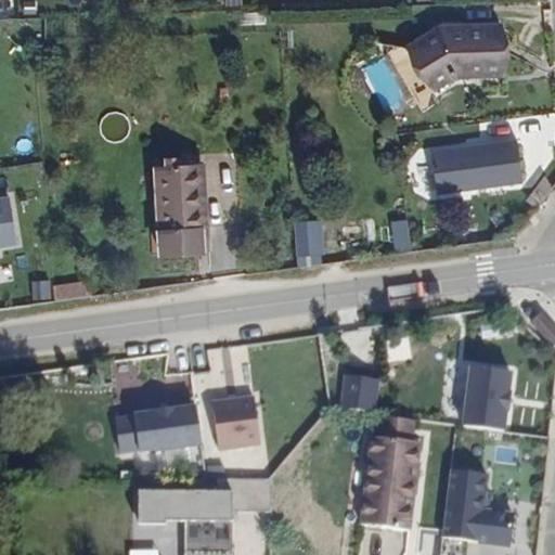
[(499,81),(497,11),(443,13),(408,40),(430,79),(452,65),(452,63),(470,63),(470,82),(499,81)]
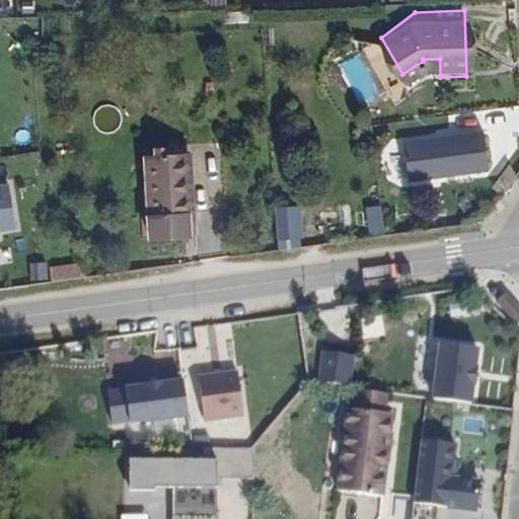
[(155,140),(142,142),(148,216),(183,213),(177,138),(167,139),(167,130),(154,131),(155,140)]
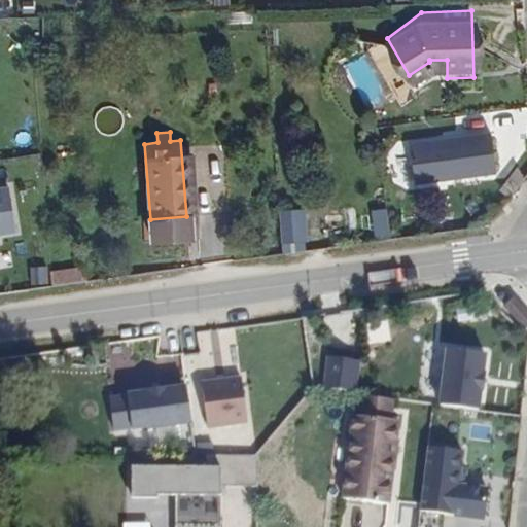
[(495,175),(489,135),(411,145),(416,186),(495,175)]
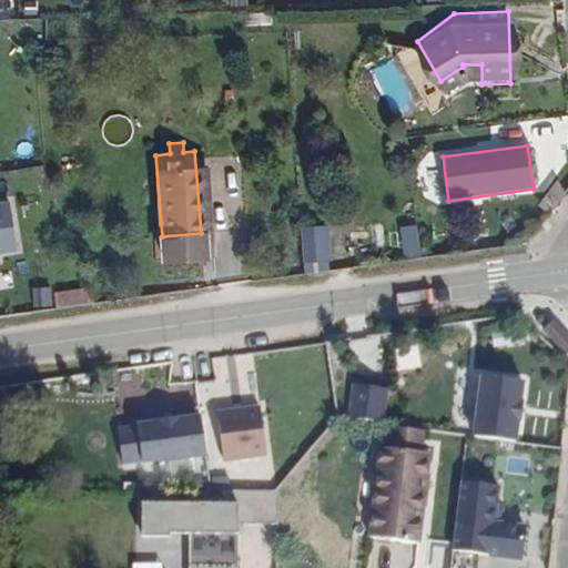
[(8,203),(0,204),(0,253),(14,252),(8,203)]
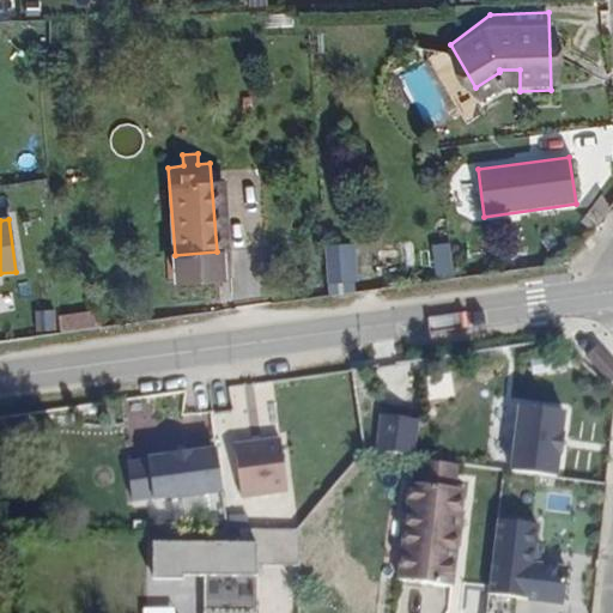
[(454,241),(438,242),(439,272),(456,271),(454,241)]
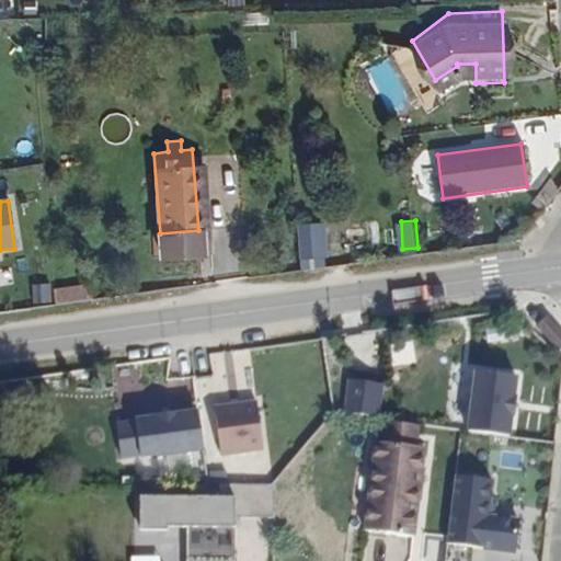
[(328,222),(296,225),(298,259),(330,256),(328,222)]
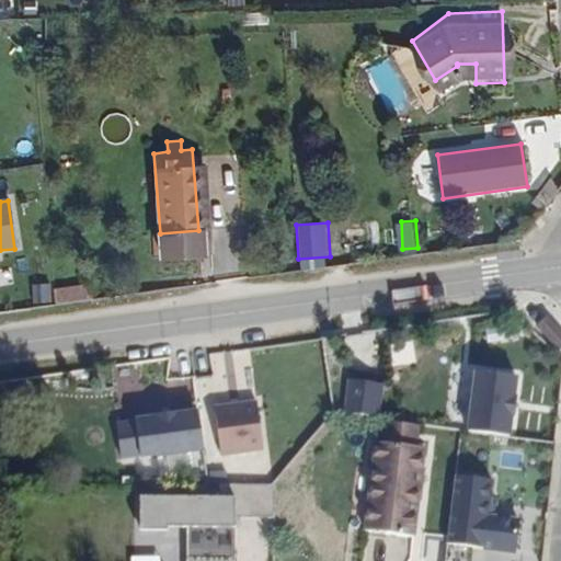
[(198,230),(160,233),(161,261),(208,258),(206,230),(198,230)]
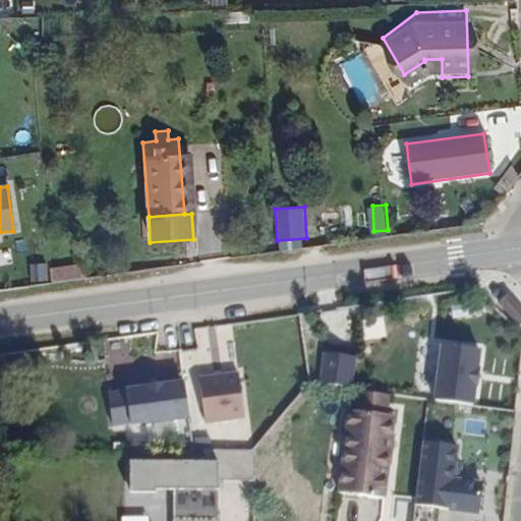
[(31,283),(49,281),(47,264),(29,266),(31,283)]
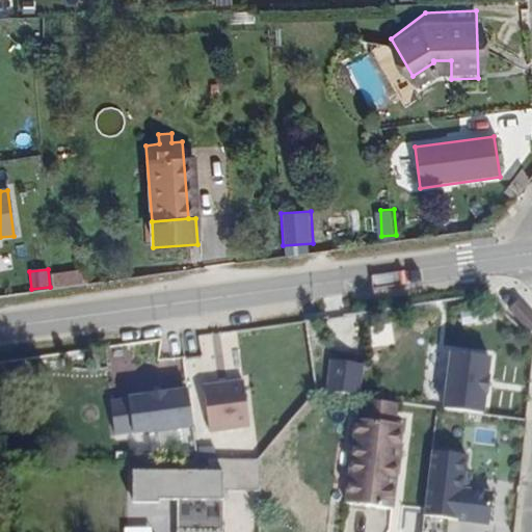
[(51,272),(52,288),(86,285),(85,269),(51,272)]
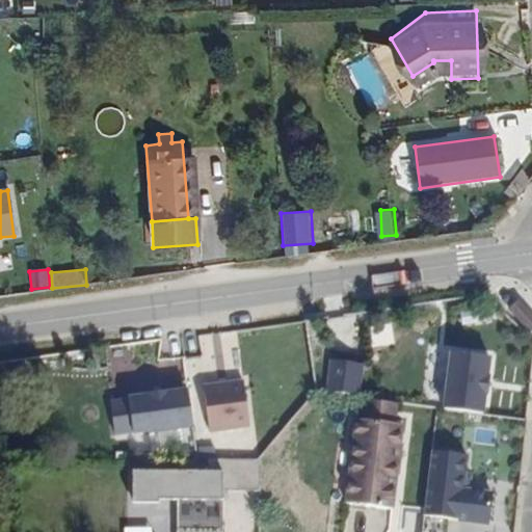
[(519,301),(528,293),(520,285),(510,293),(519,301)]
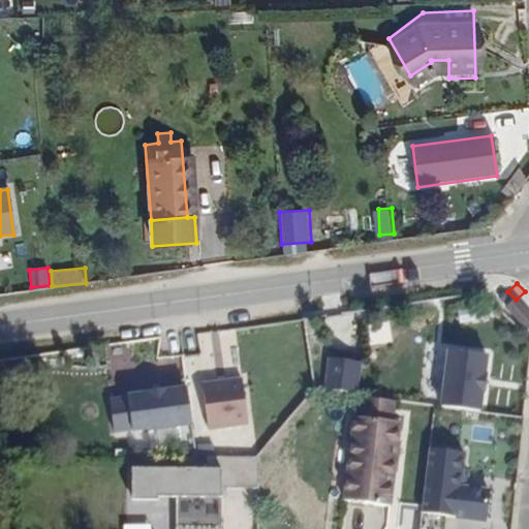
[(528,296),(525,291),(516,300),(528,314),(528,296)]
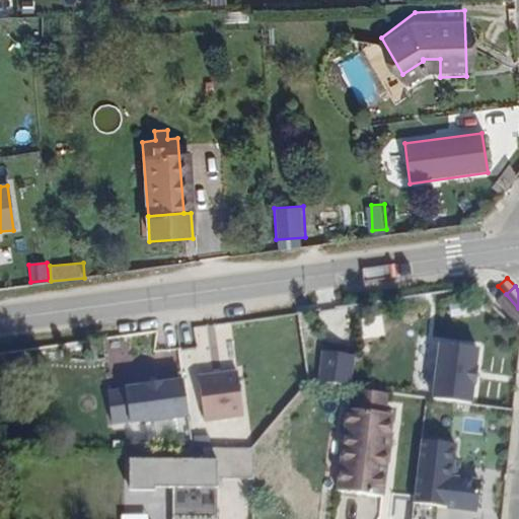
[(480,340),(438,335),(432,396),(472,402),(480,340)]
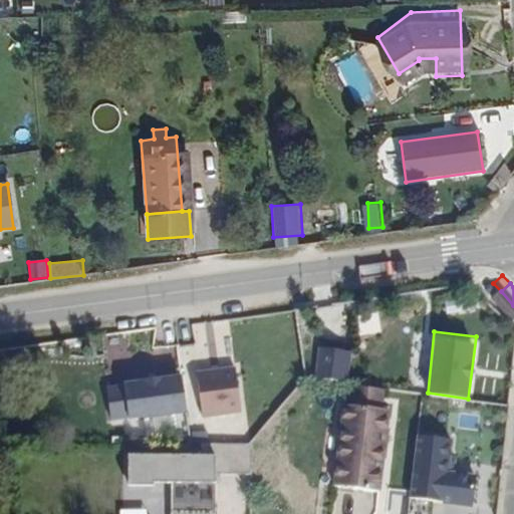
[(344,376),(348,351),(322,347),(319,373),(344,376)]
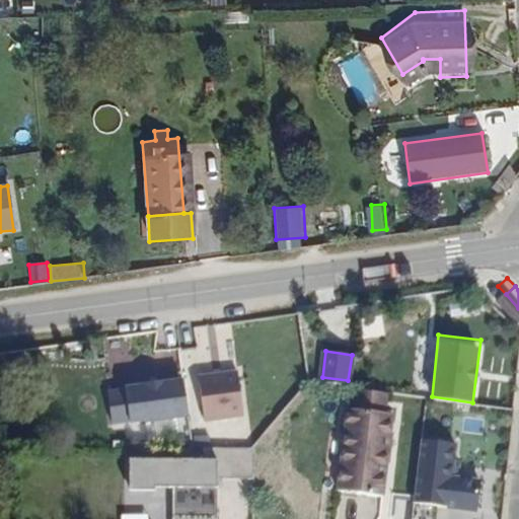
[(239,367),(196,369),(205,419),(243,412),(239,367)]
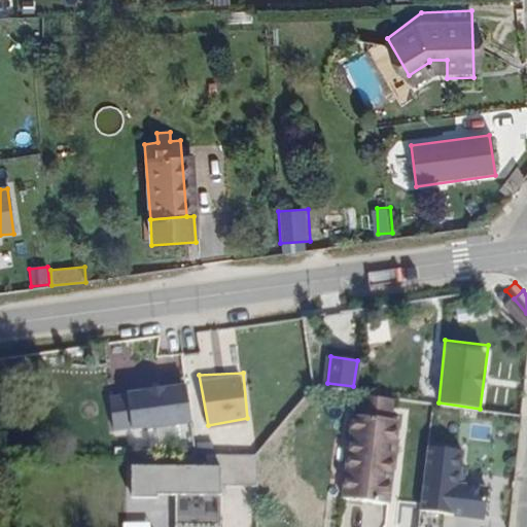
[(126,392),(115,393),(115,428),(190,422),(186,380),(127,385),(126,392)]
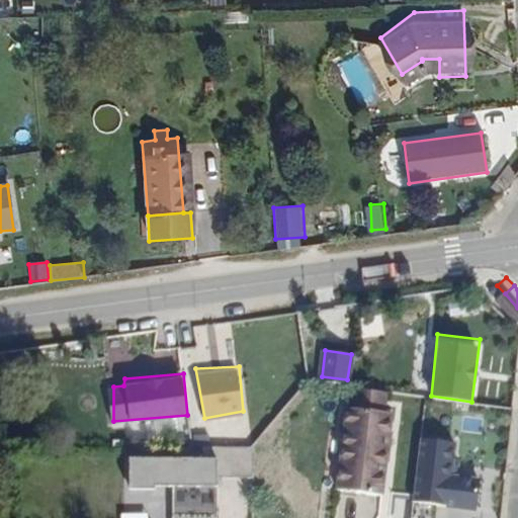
[(394,404),(362,399),(360,422),(390,426),(394,404)]
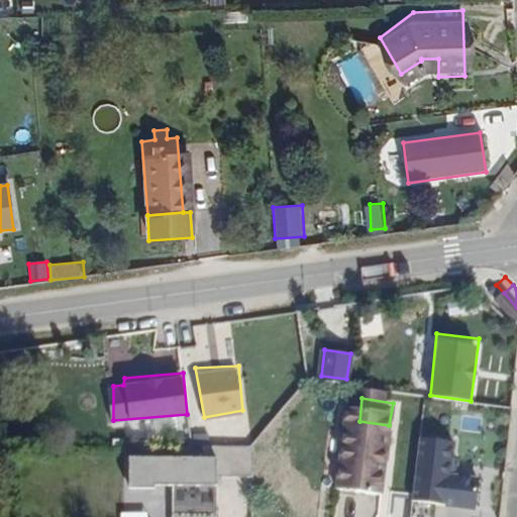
[(352,419),(341,496),(383,502),(397,426),(389,425),(359,421),(352,419)]
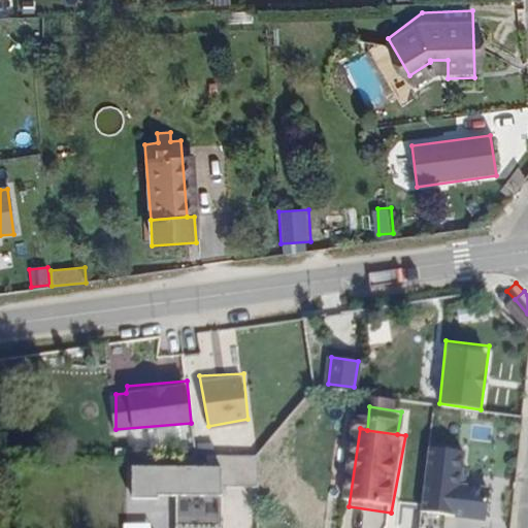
[(463,450),(431,446),(422,509),(486,519),(490,485),(459,481),(463,450)]
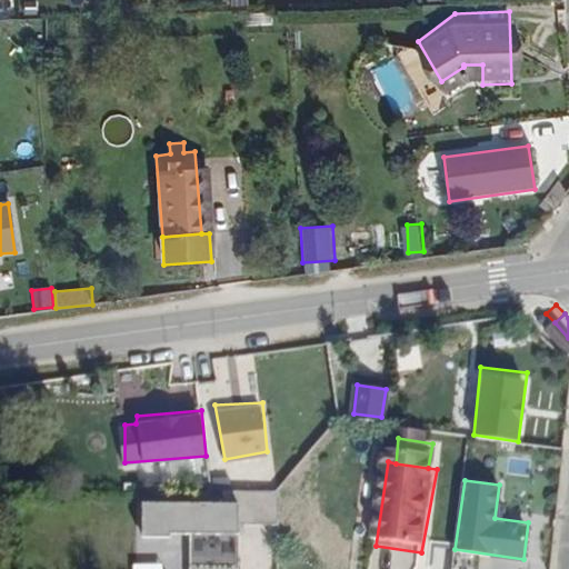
[(219,496),(140,491),(142,535),(190,533),(191,568),(240,568),(243,523),(277,523),(279,487),(219,485),(219,496)]
